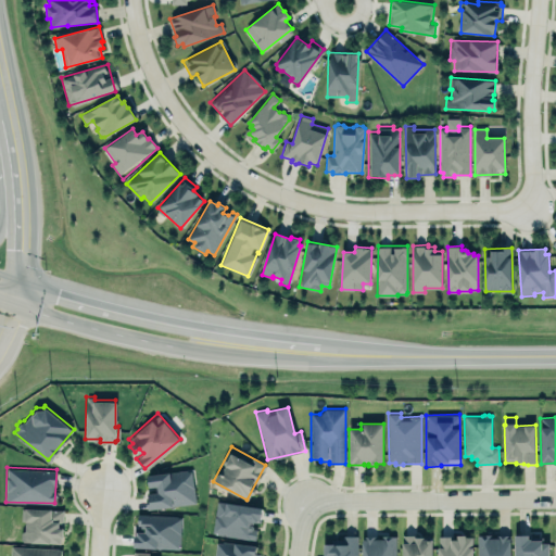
[(147,507),(194,501),(190,469),(168,471),(168,470),(146,474),(148,491),(144,491),(147,507)]
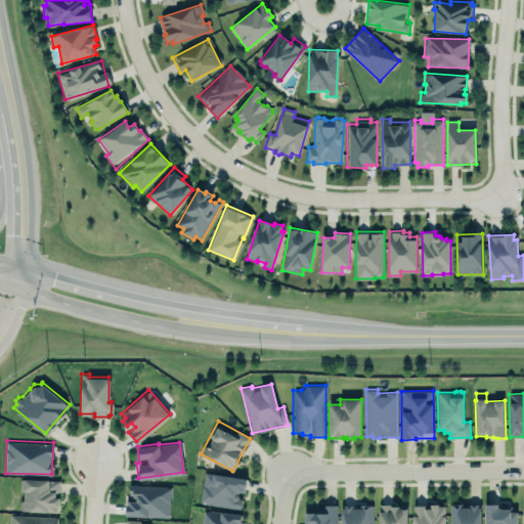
[(199,501),(242,508),(246,475),(204,469),(199,501)]
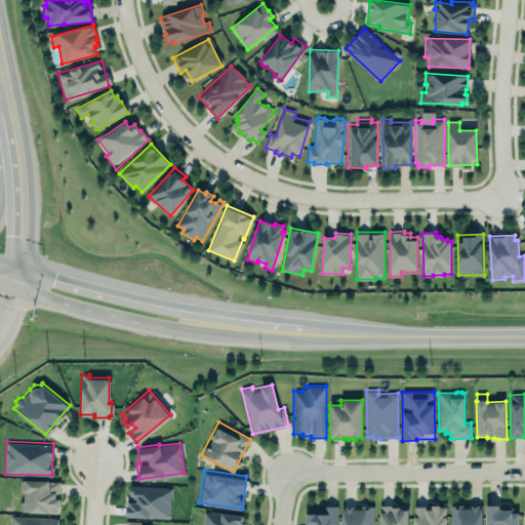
[(19,478),(23,479),(24,478),(47,479),(47,480),(58,481),(57,496),(58,496),(58,503),(56,503),(56,512),(21,510),(18,508),(18,502),(22,499),(23,499),(24,491),(19,491),(19,478)]
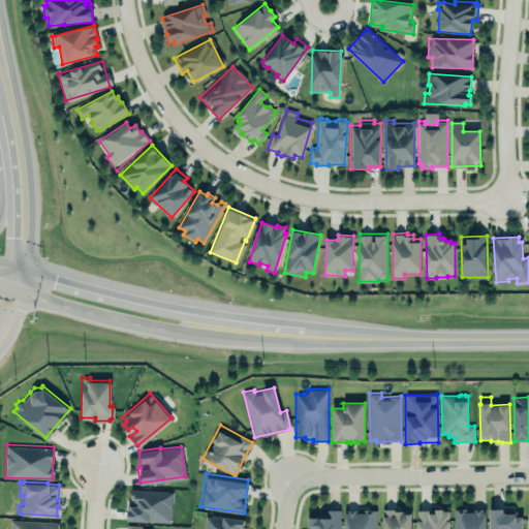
[(127,518),(169,522),(172,490),(130,488),(129,497),(134,498),(133,500),(137,500),(137,503),(129,503),(129,507),(127,506),(127,518)]
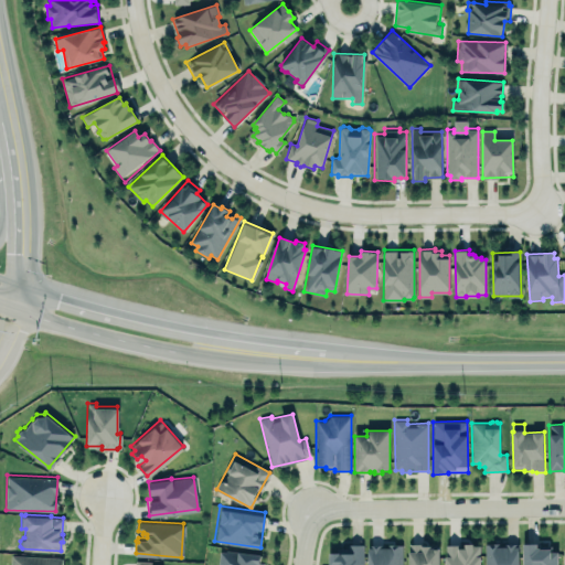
[(518,535),(519,564),(558,564),(557,550),(553,551),(553,545),(541,545),(540,533),(518,535)]
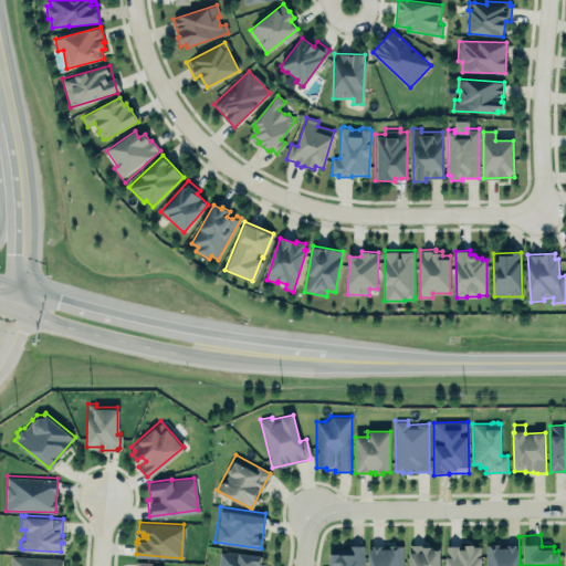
[(444,565),(480,565),(480,544),(473,544),(473,542),(463,542),(463,546),(460,546),(460,543),(444,543),(444,565)]
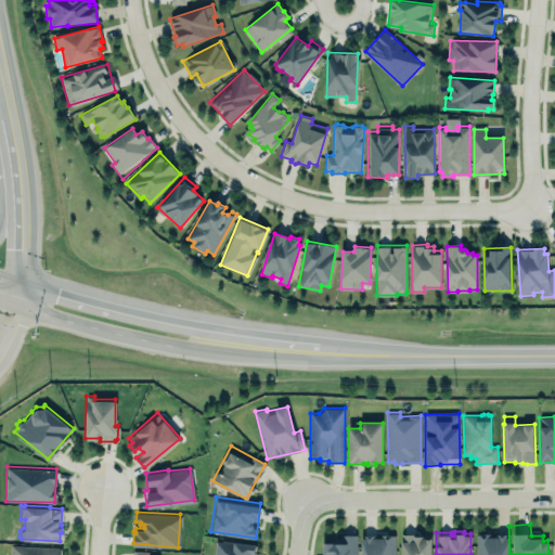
[(394,554),(394,534),(390,533),(389,532),(384,532),(364,533),(363,534),(363,537),(361,537),(361,554),(394,554)]
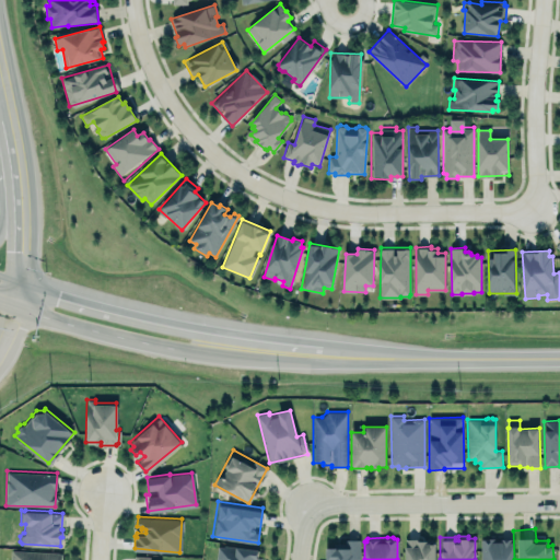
[(404,559),(403,537),(417,537),(417,538),(424,538),(424,540),(435,540),(435,559),(404,559)]
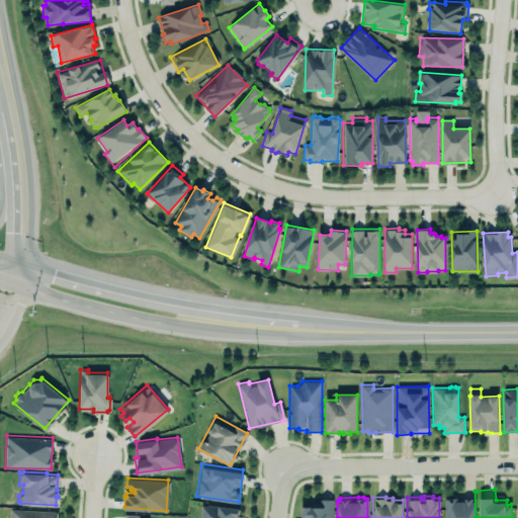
[(332,517),(332,498),(317,498),(317,504),(312,504),(312,505),(311,505),(311,504),(300,504),(300,517),(332,517)]
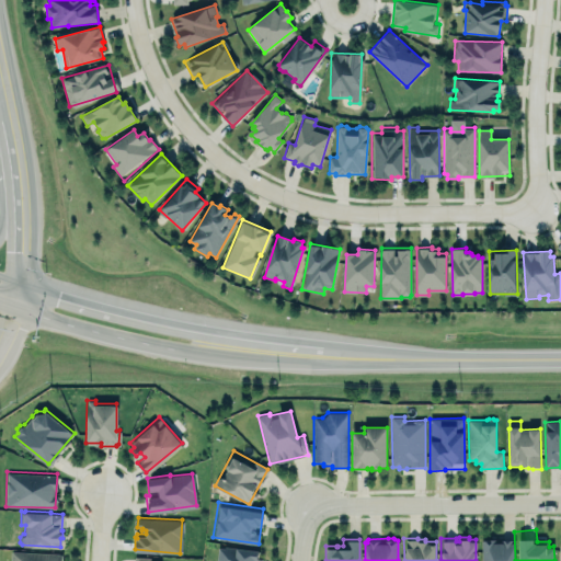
[(514,560),(514,539),(480,540),(480,560),(514,560)]
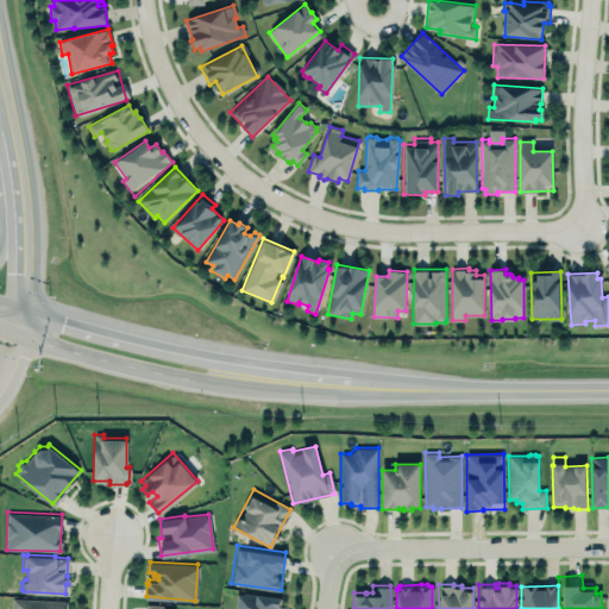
[(280,596),(278,606),(283,607),(282,608),(234,608),(237,594),(242,594),(242,590),(280,596)]
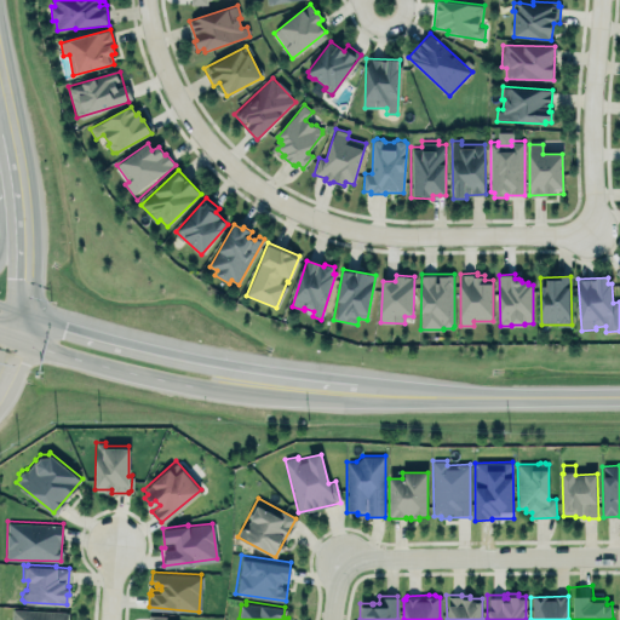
[(11,619),(11,608),(68,610),(68,619),(11,619)]
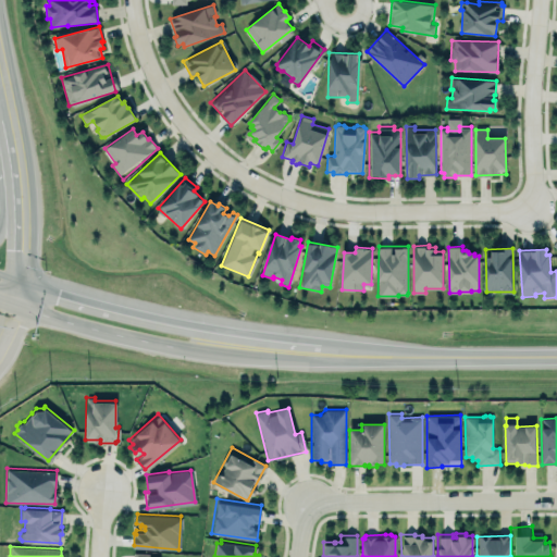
All buildings are outlined.
